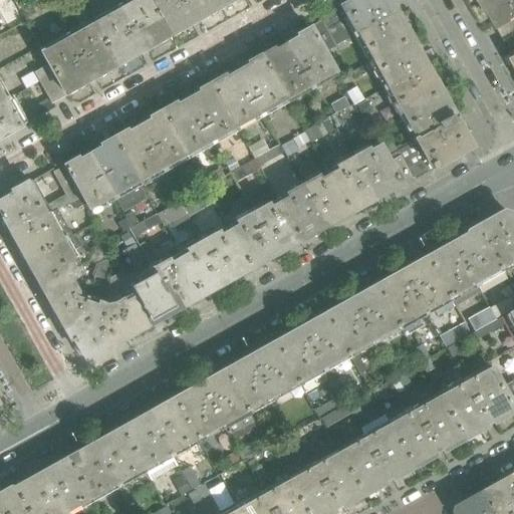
[(25,7),(21,0),(11,0),(18,11),(25,7)]
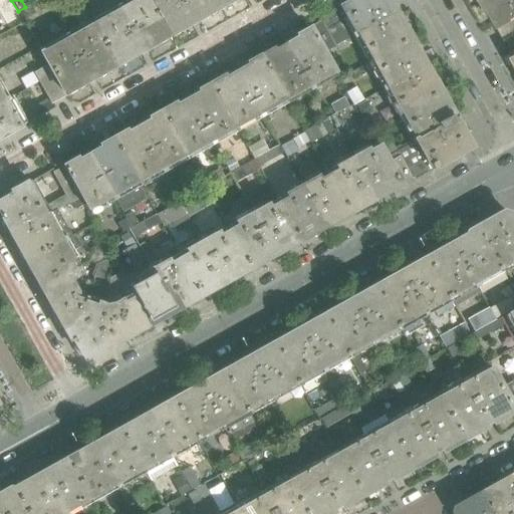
[(168,38),(169,38),(148,0),(135,0),(93,23),(117,67),(118,66),(122,66),(127,63),(130,60),(157,44),(161,44),(166,42),(168,38)]
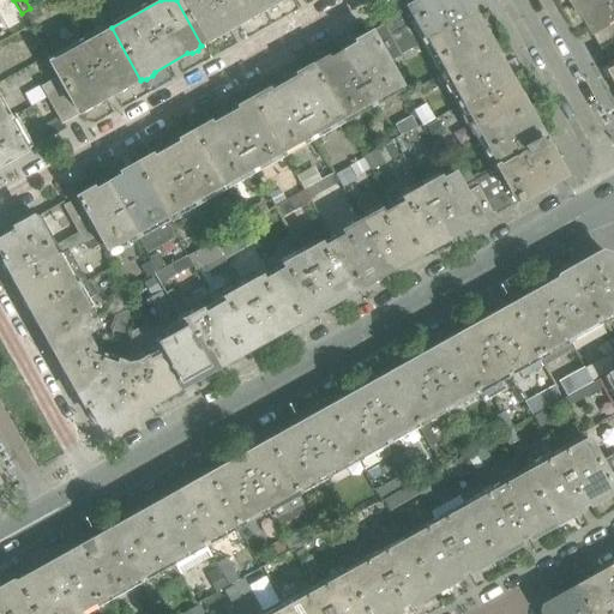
[(263,11),(257,0),(176,0),(202,46),(204,44),(209,44),(214,41),(217,37),(248,19),(253,19),(259,16),(262,12),(263,11)]
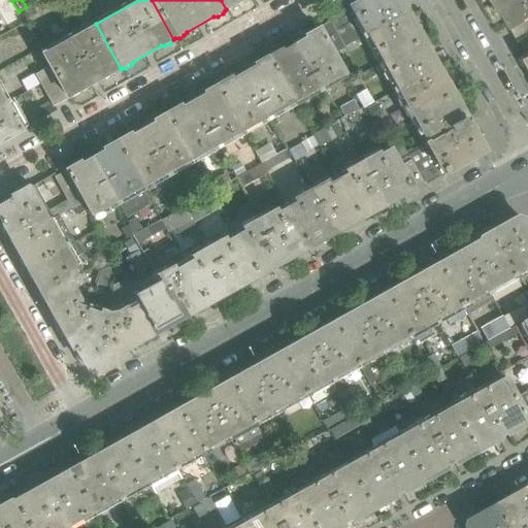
[(221,0),(226,9),(228,8),(232,8),(236,6),(239,2),(242,0),(221,0)]
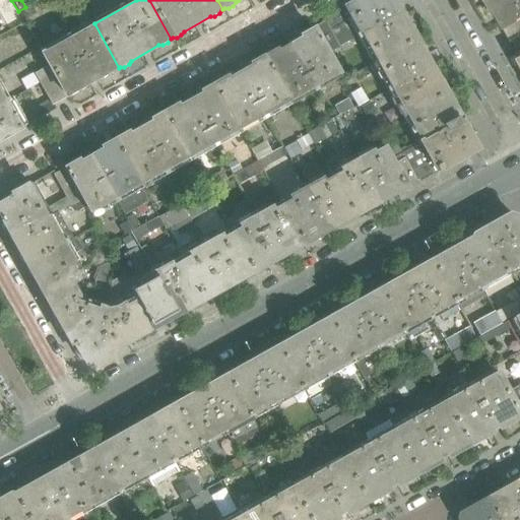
[(415,41),(401,16),(392,0),(360,0),(322,21),(324,24),(338,48),(340,47),(343,53),(355,46),(352,41),(361,36),(376,62),(415,41)]
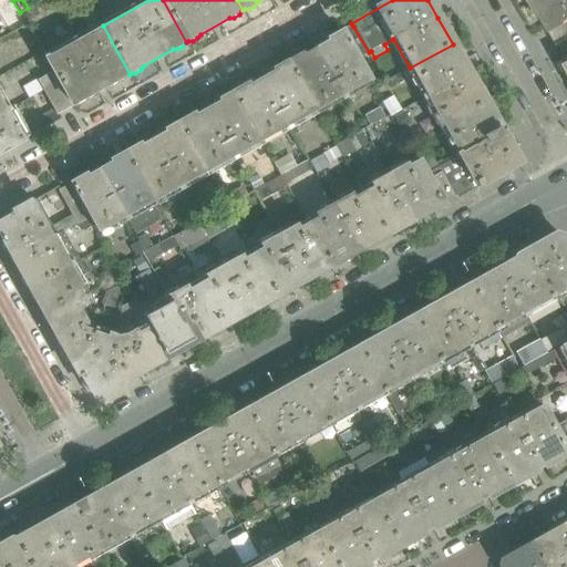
[(566,0),(537,0),(532,3),(539,19),(543,17),(550,32),(566,22),(566,0)]
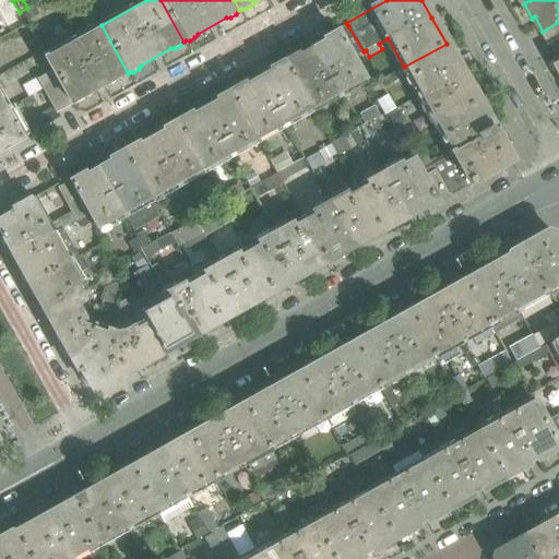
[(38,16),(33,8),(22,13),(26,23),(38,16)]
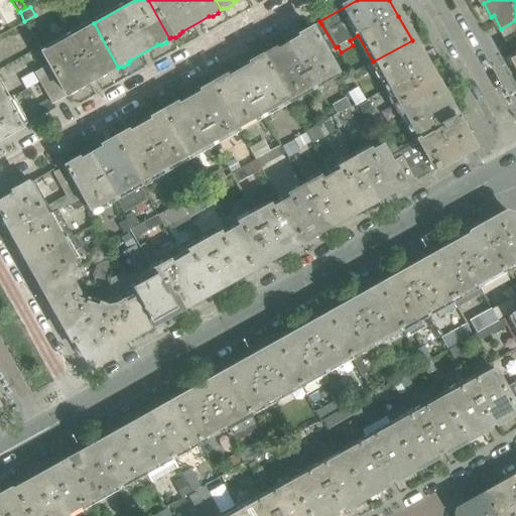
[(23,21),(15,8),(2,15),(10,29),(23,21)]
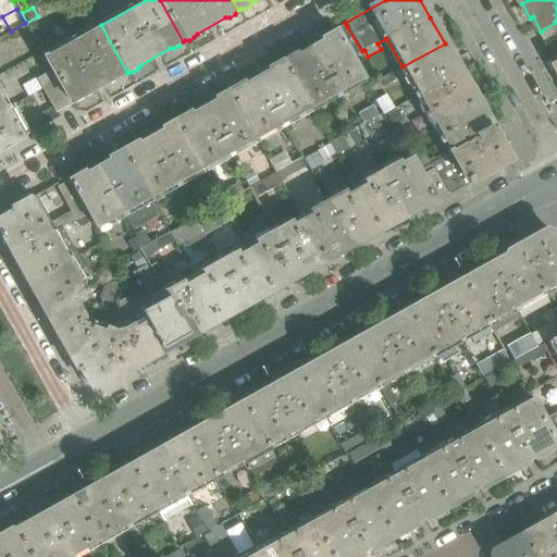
[(556,22),(541,32),(539,33),(556,65),(556,22)]
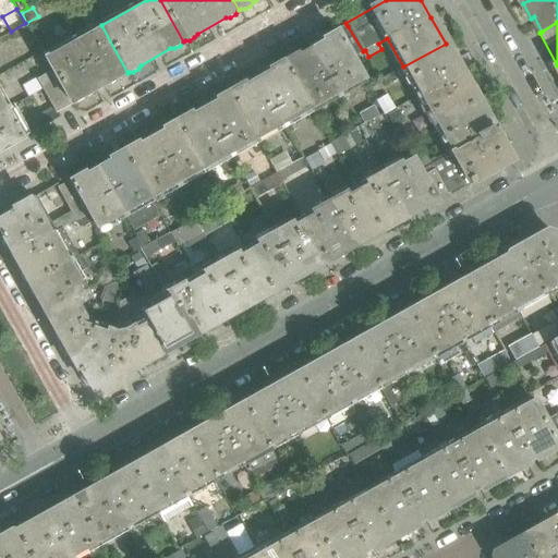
[(125,73),(128,73),(101,25),(45,57),(51,68),(50,68),(52,71),(71,105),(73,104),(77,104),(82,100),(84,97),(114,80),(118,80),(123,77),(125,73)]
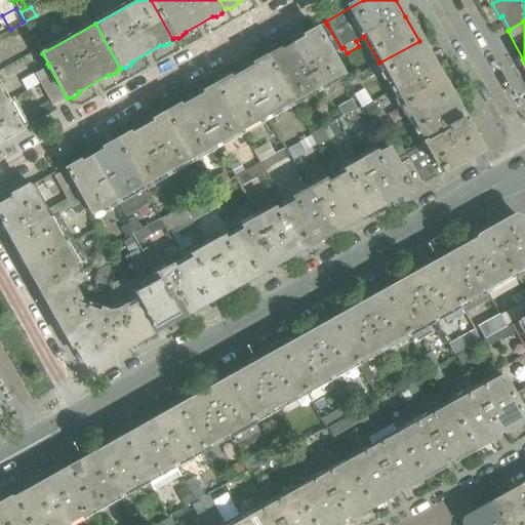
[(341,48),(327,25),(317,31),(331,54),(342,49),(341,48)]
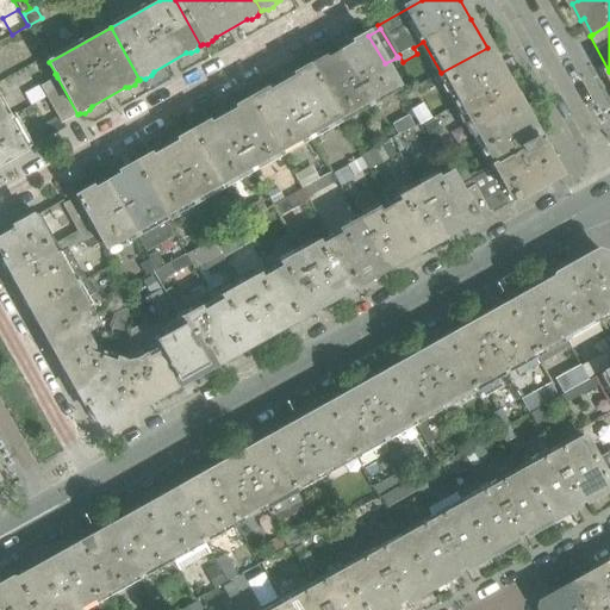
[(338,119),(397,87),(398,86),(385,63),(368,36),(354,44),(355,47),(337,56),(325,63),(324,61),(310,68),(338,119)]
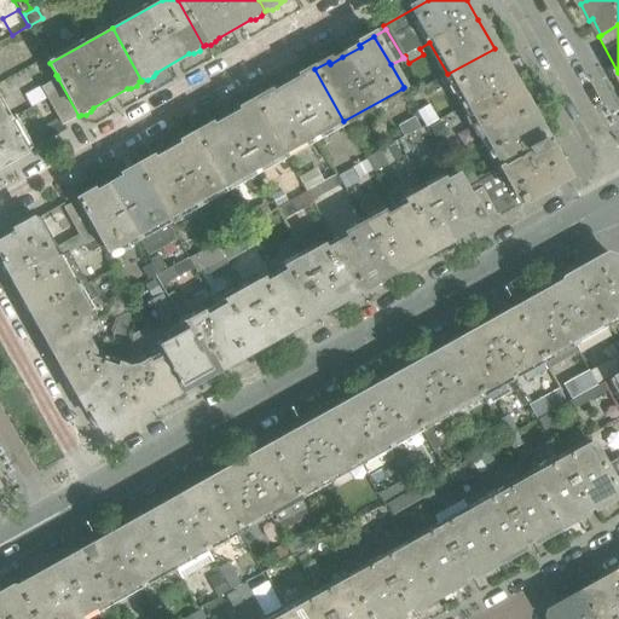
[(530,113),(495,48),(447,74),(478,127),(464,136),(470,146),(484,138),(530,113)]
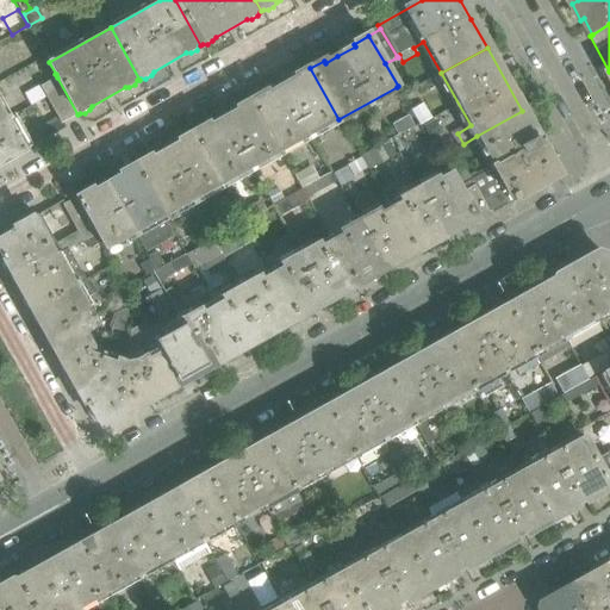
[(280,153),(338,119),(310,68),(296,76),(297,79),(267,97),(266,93),(251,101),(280,153)]
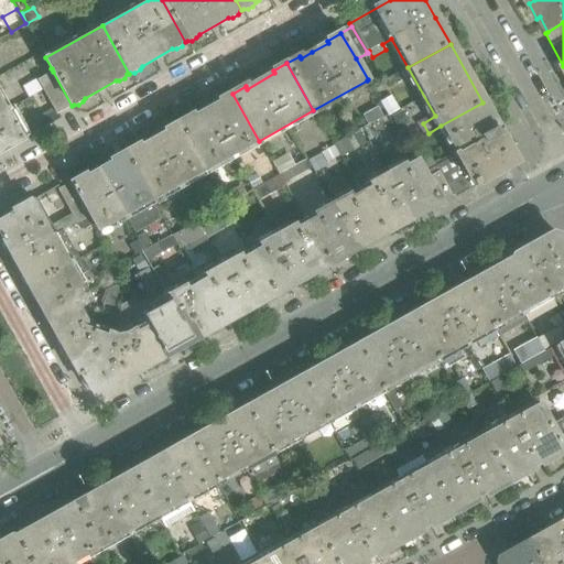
[(72,106),(53,72),(36,82),(42,91),(52,109),(54,108),(57,114),(72,106)]
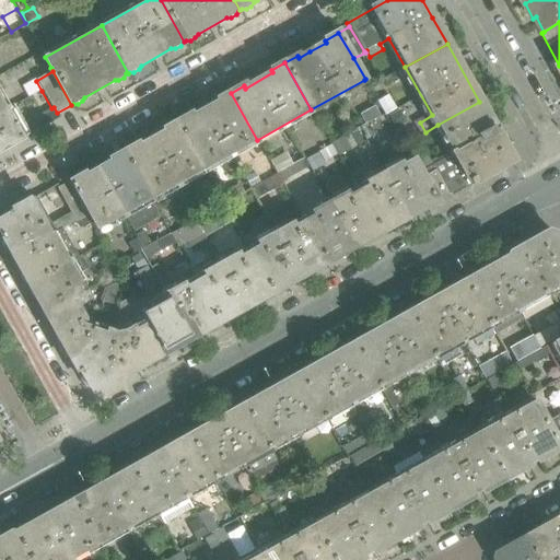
[(42,91),(36,81),(36,80),(22,88),(27,98),(42,91)]
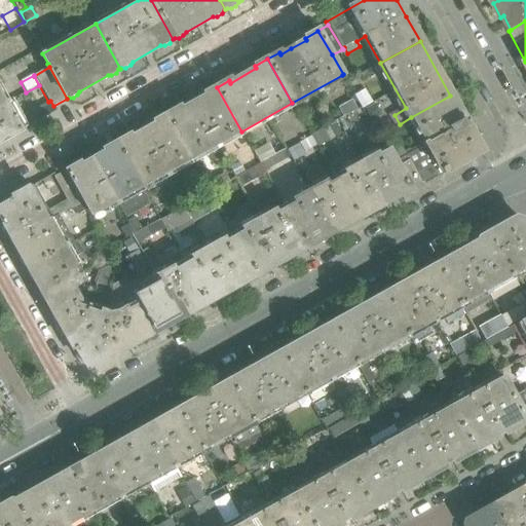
[(191,159),(241,132),(217,87),(204,94),(207,97),(180,111),(179,109),(166,115),(191,159)]
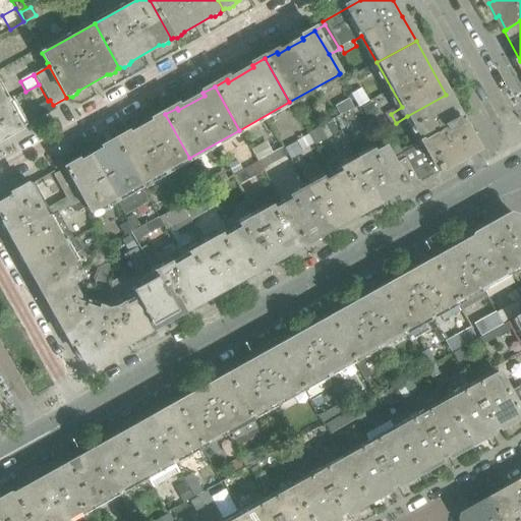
[(361,89),(351,95),(358,107),(368,102),(361,89)]
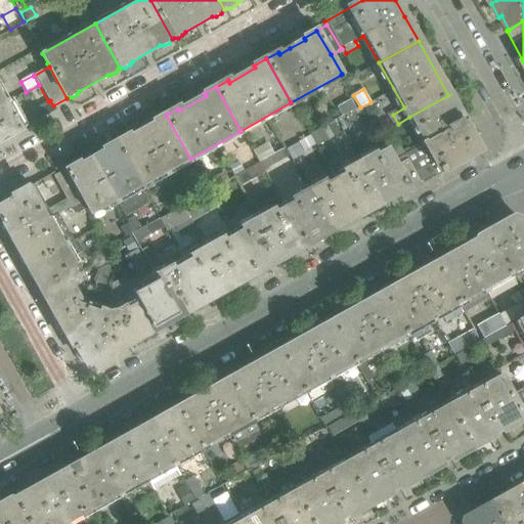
[(0,141),(28,127),(12,100),(11,98),(5,102),(0,92),(0,141)]
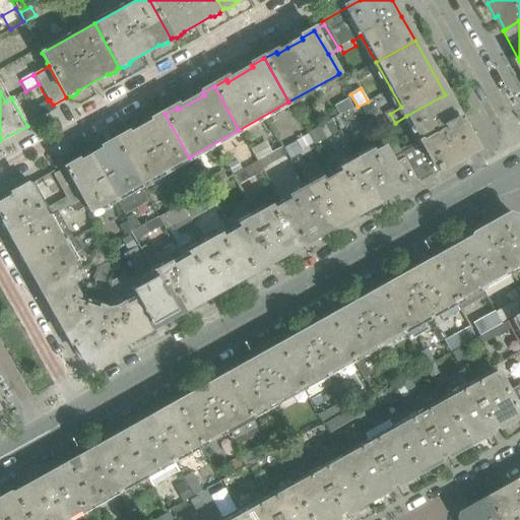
[(476,150),(469,136),(445,94),(406,116),(420,140),(439,172),(476,150)]
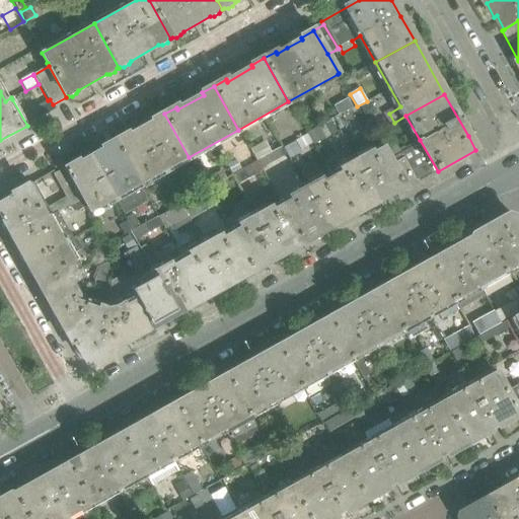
[(56,109),(53,104),(50,99),(48,100),(36,106),(43,117),(56,109)]
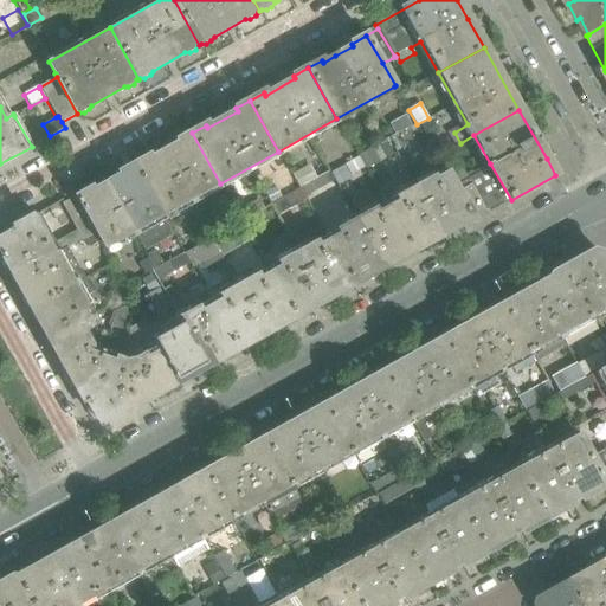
[(405,116),(389,124),(395,134),(411,126),(405,116)]
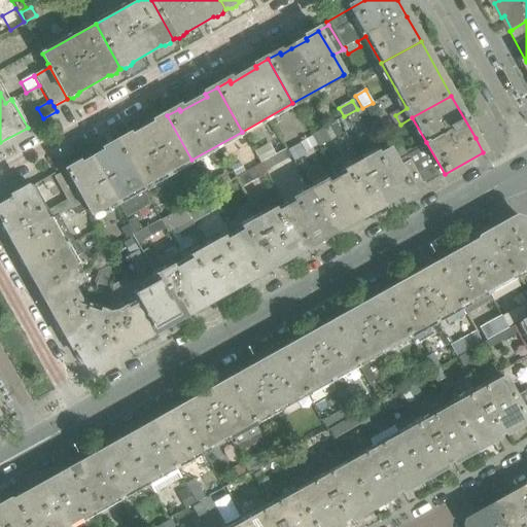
[(383,116),(376,105),(365,111),(373,123),(383,116)]
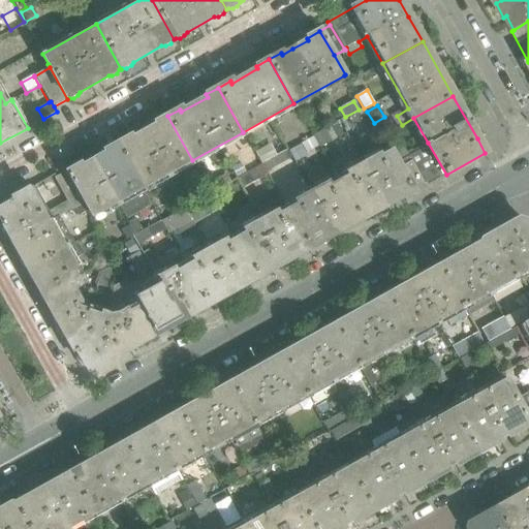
[(142,189),(192,160),(167,116),(155,123),(156,125),(142,133),(131,139),(129,137),(117,145),(142,189)]
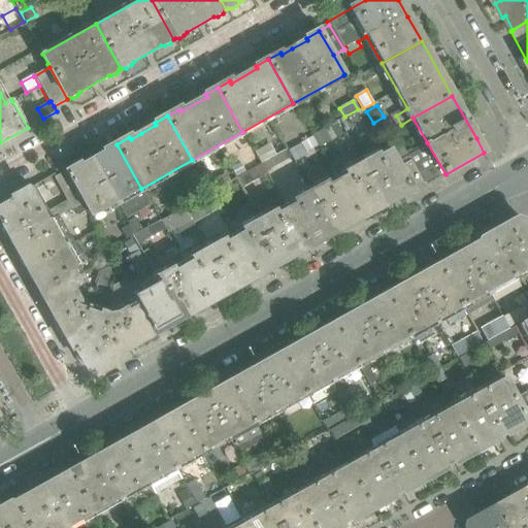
[(336,123),(324,130),(330,141),(342,135),(336,123)]
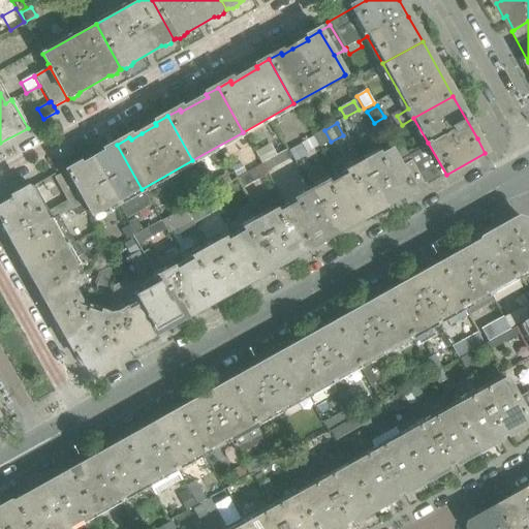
[(324,130),(312,136),(318,149),(331,142),(324,130)]
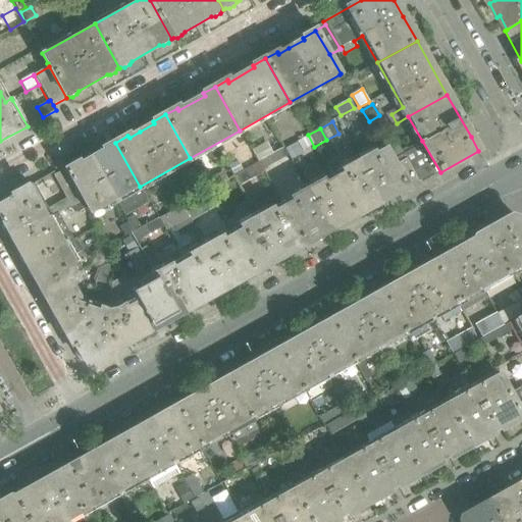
[(294,143),(290,135),(279,141),(283,148),(294,143)]
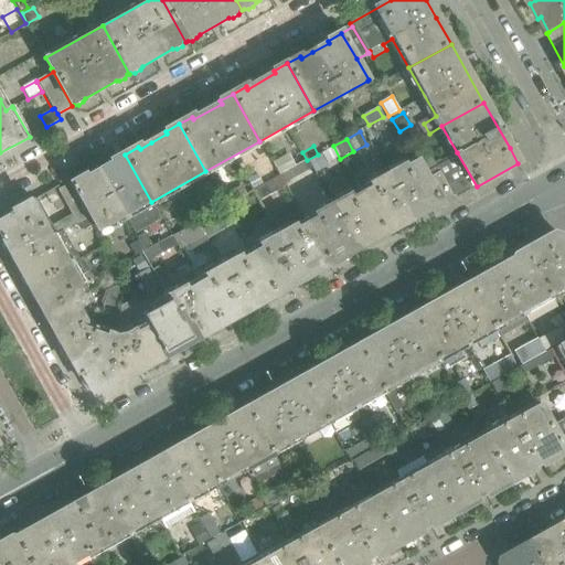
[(333,147),(321,155),(327,163),(339,157),(333,147)]
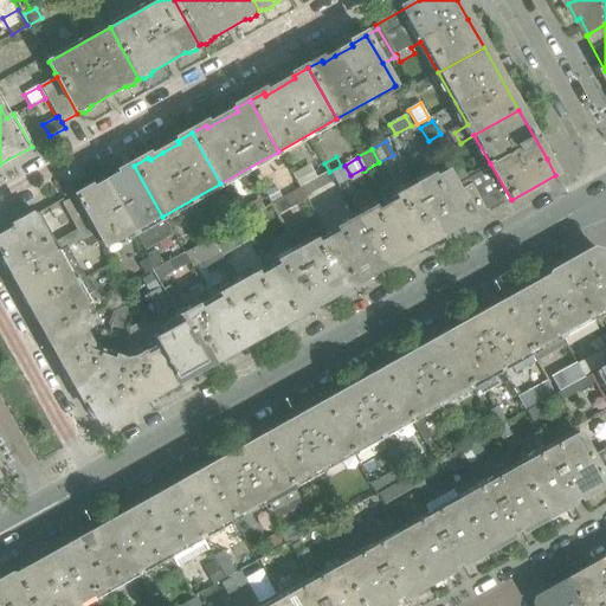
[(459,230),(511,200),(490,163),(466,178),(462,171),(449,178),(446,175),(432,184),(429,179),(414,186),(425,207),(443,237),(458,227),(459,230)]
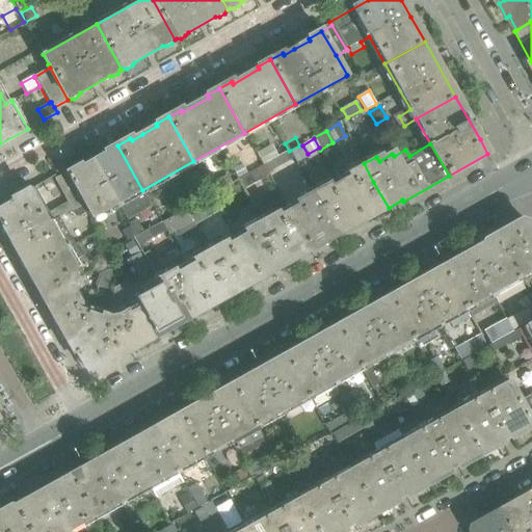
[(90,219),(142,190),(117,145),(105,152),(107,155),(91,163),(81,169),(79,166),(67,174),(83,205),(87,213),(88,215),(89,217),(90,219)]
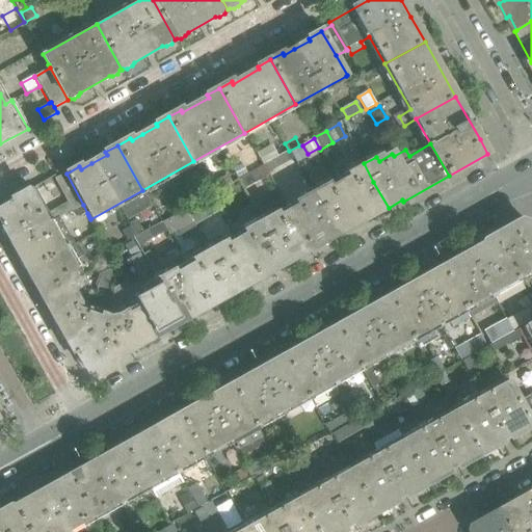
[(277,158),(271,147),(256,155),(263,166),(277,158)]
